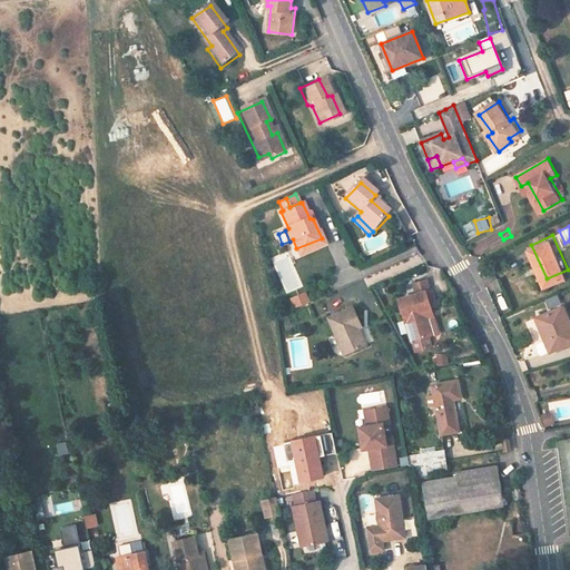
[(433,349),(422,312),(434,308),(430,292),(435,291),(432,279),(414,285),(416,295),(395,302),(413,355),(433,349)]
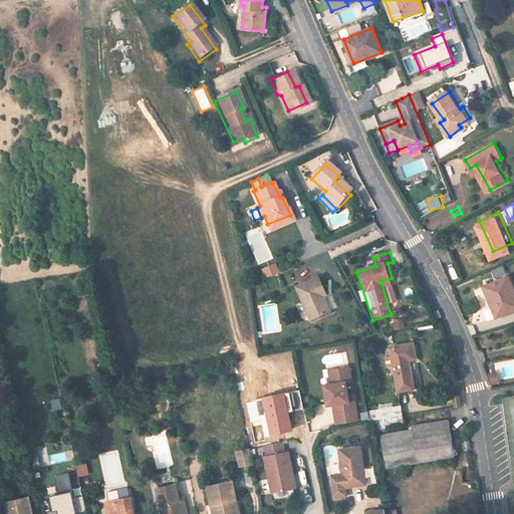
[(263,268),(266,278),(281,272),(277,263),(263,268)]
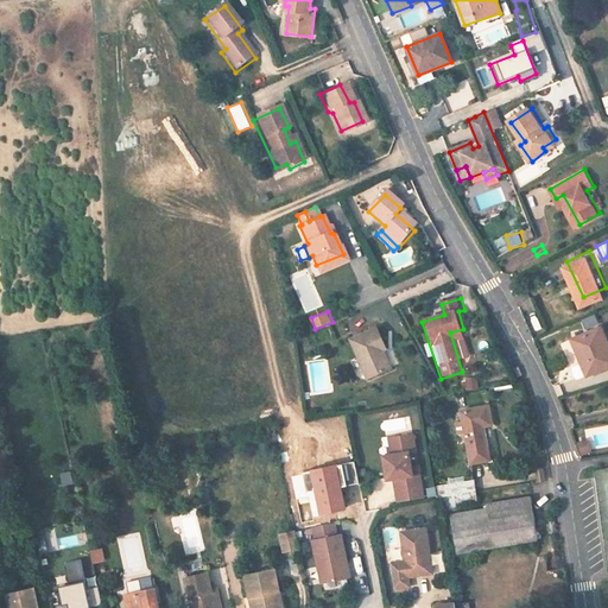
[(582,318),(584,329),(600,325),(597,315),(582,318)]
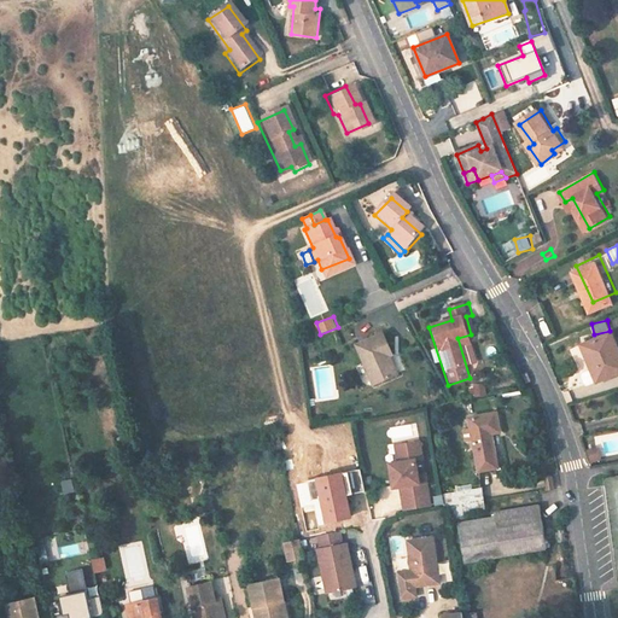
[(386,361),(392,359),(383,336),(356,348),(373,388),(394,379),(386,361)]
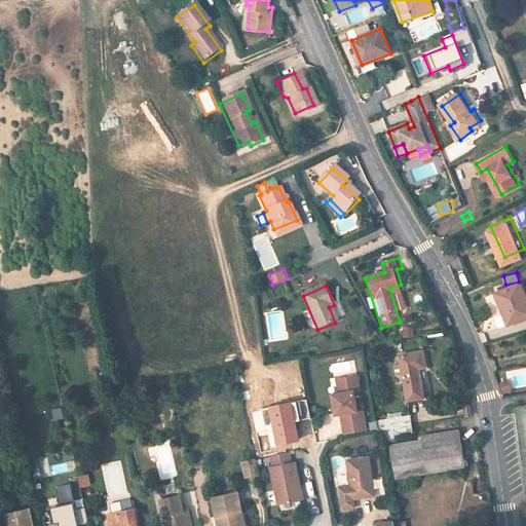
[(525,320),(525,296),(522,287),(503,295),(508,305),(504,307),(512,326),(525,320)]
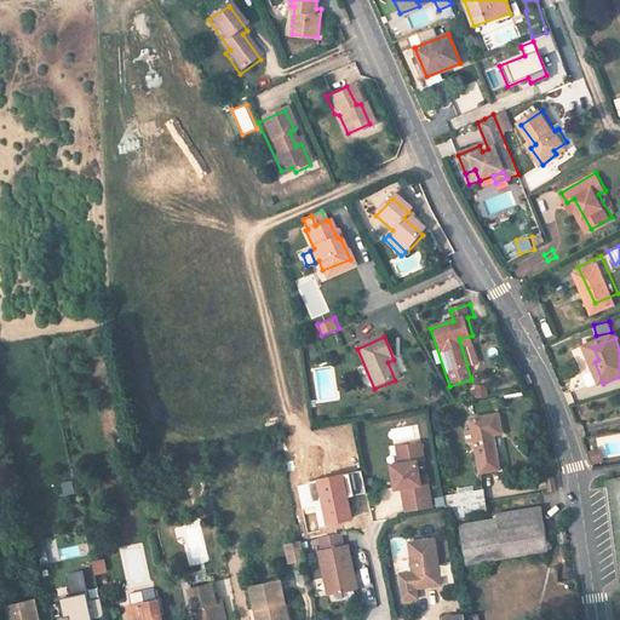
[(472,389),(476,400),(491,395),(487,384),(472,389)]
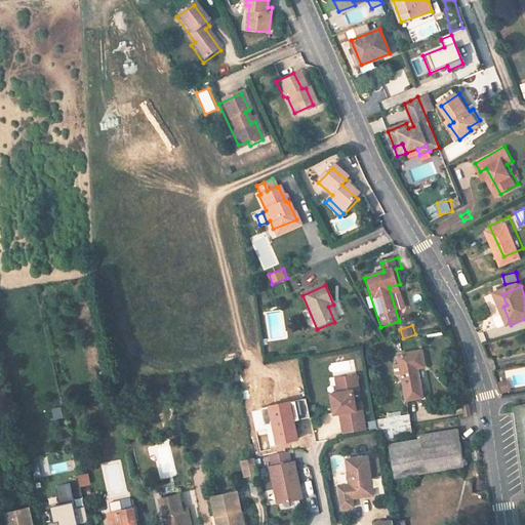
[(420,371),(427,370),(422,352),(400,355),(409,401),(426,399),(420,371)]
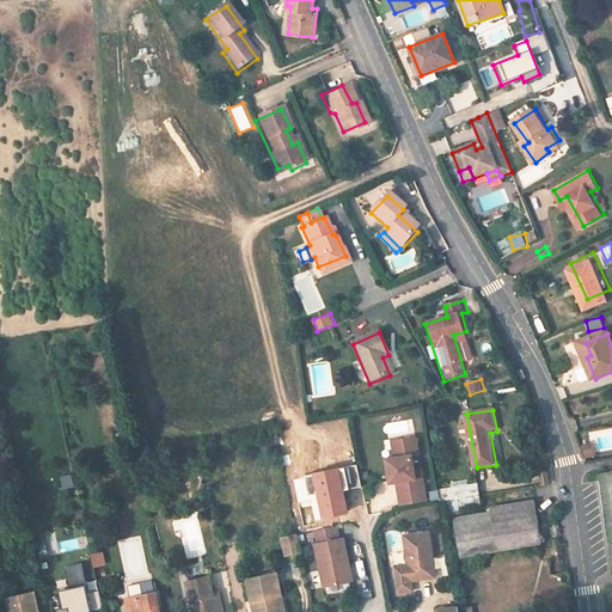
[(392,461),(384,463),(387,488),(396,487),(399,506),(427,501),(422,467),(411,470),(410,459),(416,458),(412,439),(390,442),(392,461)]
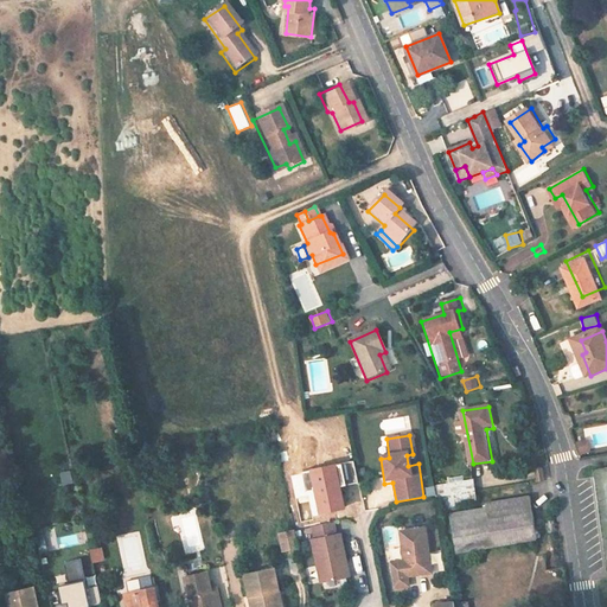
[(581,454),(593,449),(588,438),(576,442),(581,454)]
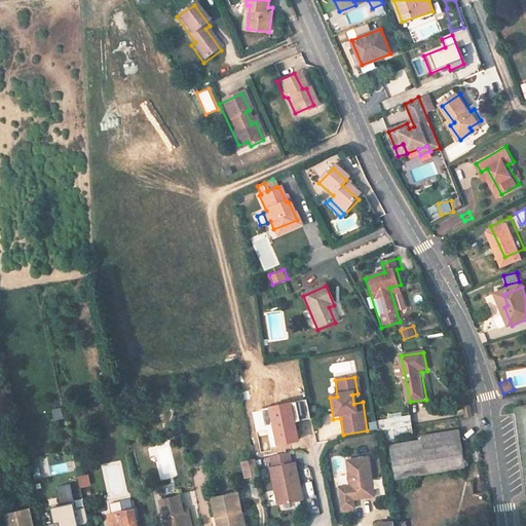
[(299,420),(295,403),(269,408),(277,446),(298,441),(294,421),(299,420)]
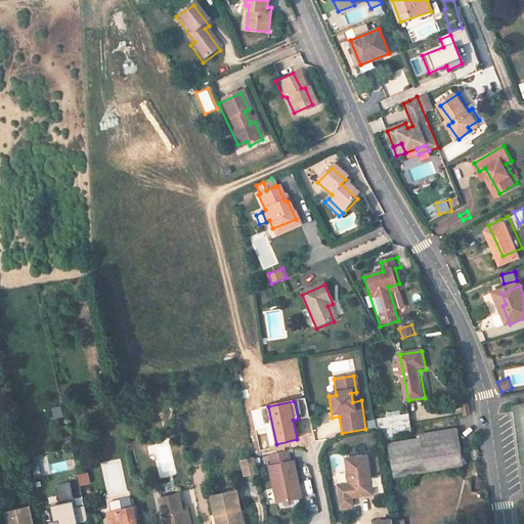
[(62,406),(53,407),(55,420),(63,418),(62,406)]
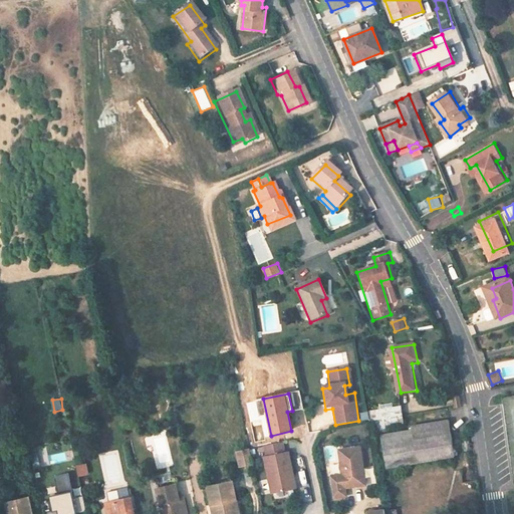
[(374,427),(404,426),(403,407),(373,409),(374,427)]
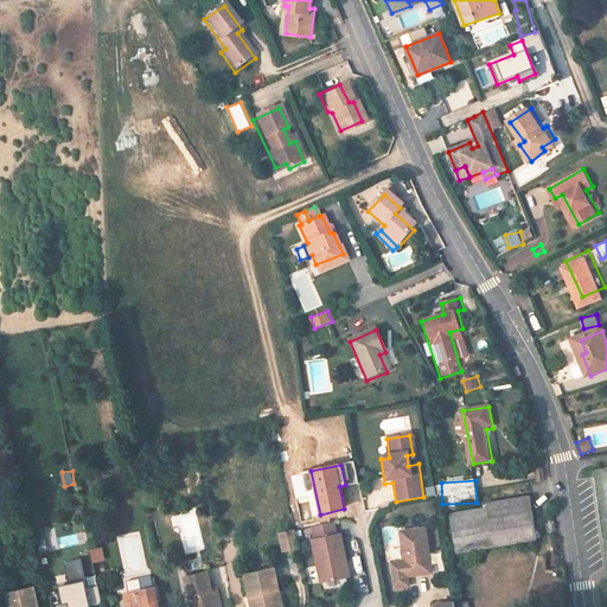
[(538,543),(531,498),(489,504),(491,518),(453,524),(458,555),(538,543)]
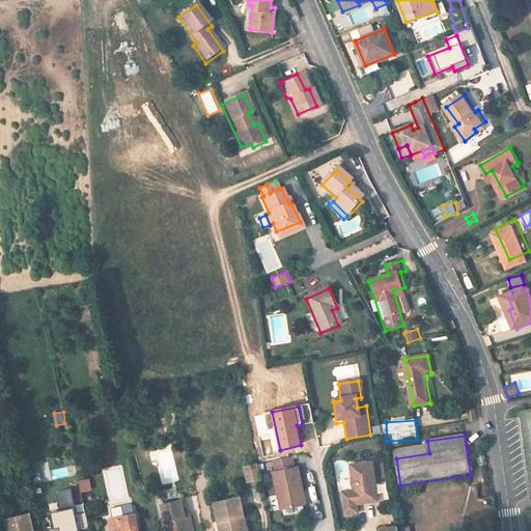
[(375,500),(369,462),(348,465),(352,491),(339,493),(343,514),(356,512),(355,504),(375,500)]
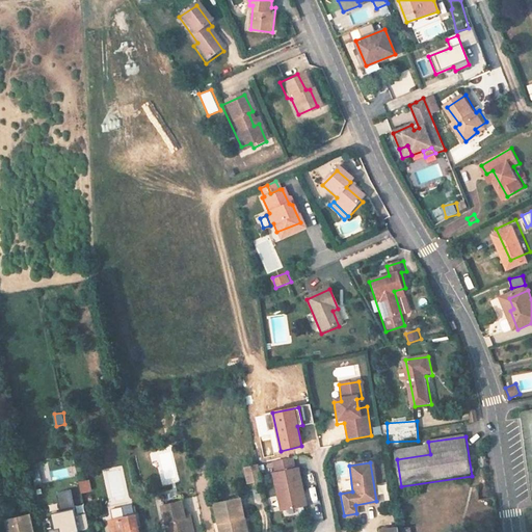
[(73,469),(51,471),(51,478),(73,477),(73,469)]
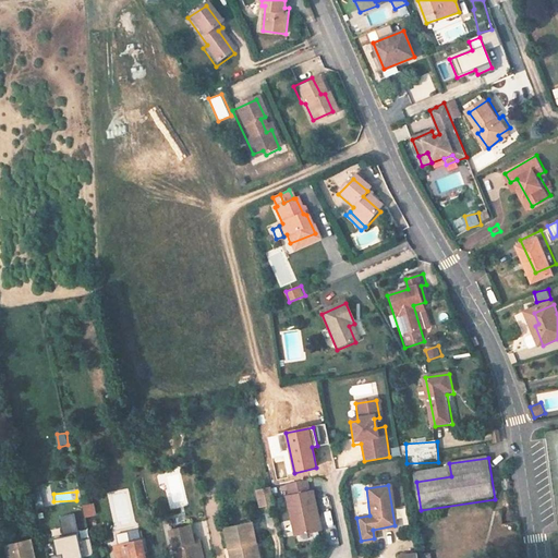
[(258,493),(261,511),(274,509),(271,492),(258,493)]
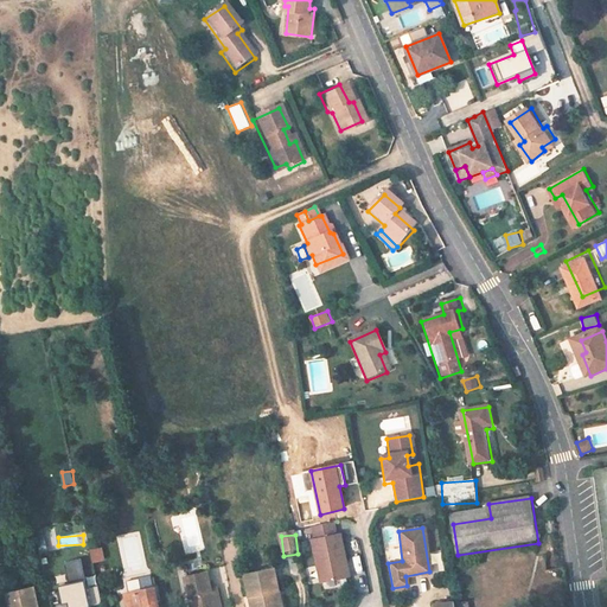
[(311,543),(320,587),(353,581),(344,537),(311,543)]
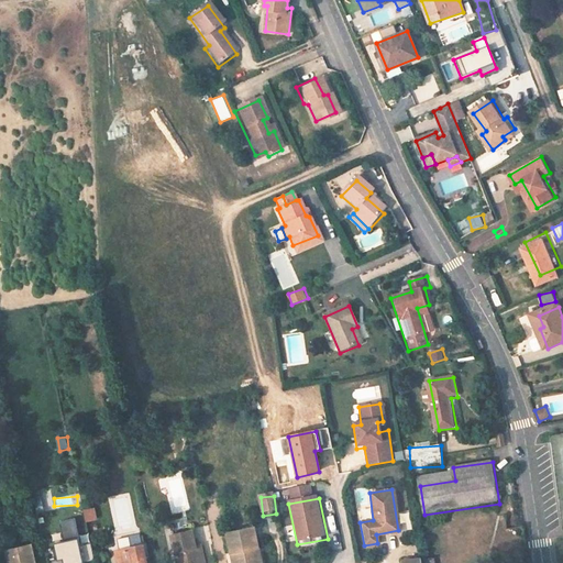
[(80,545),(74,519),(59,522),(64,542),(55,544),(58,561),(63,560),(63,562),(80,562),(84,562),(80,545)]
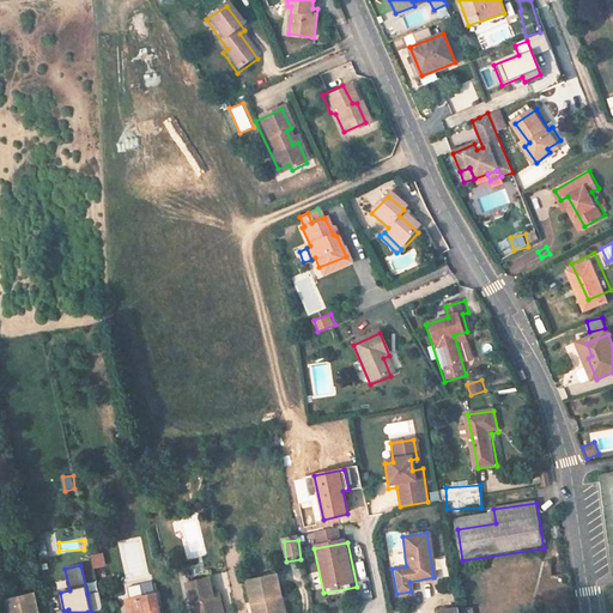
[(224,612),(223,601),(216,604),(211,582),(193,587),(198,612),(224,612)]
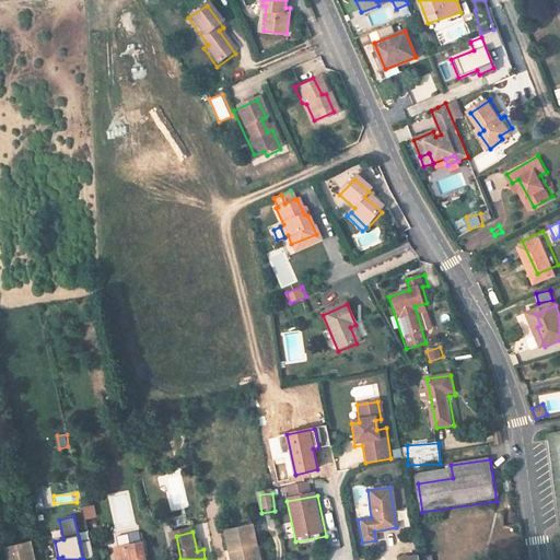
[(261,553),(257,533),(226,539),(231,559),(254,559),(254,555),(261,553)]
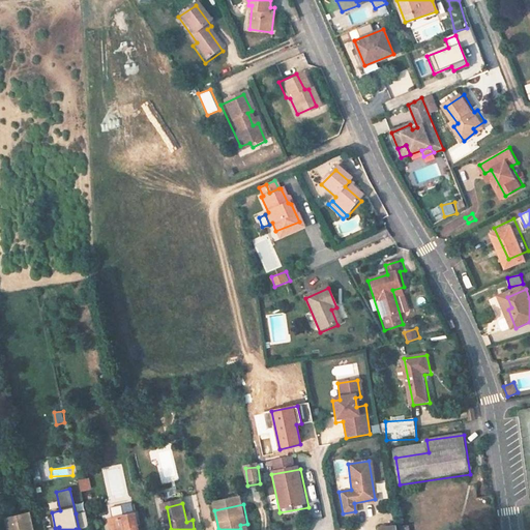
[(33,529),(29,507),(8,513),(11,529),(33,529)]
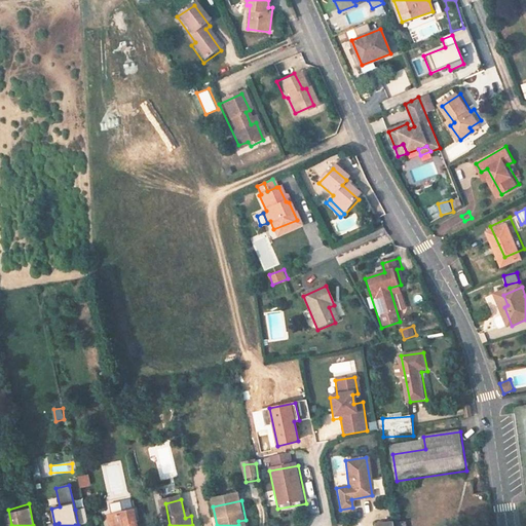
[(75,510),(78,525),(87,523),(84,508),(75,510)]
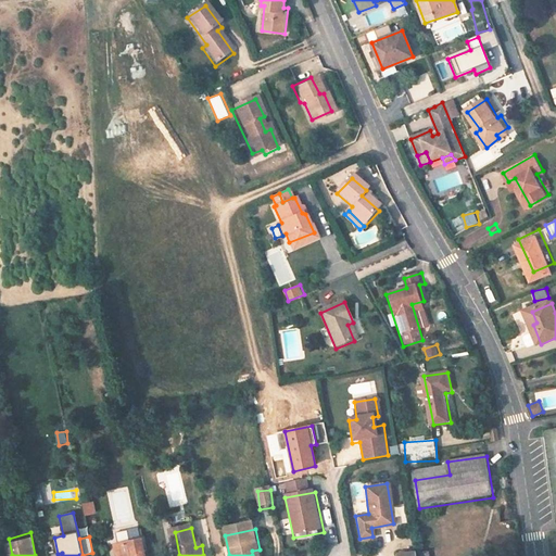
[(146,555),(142,540),(117,544),(119,555),(146,555)]
